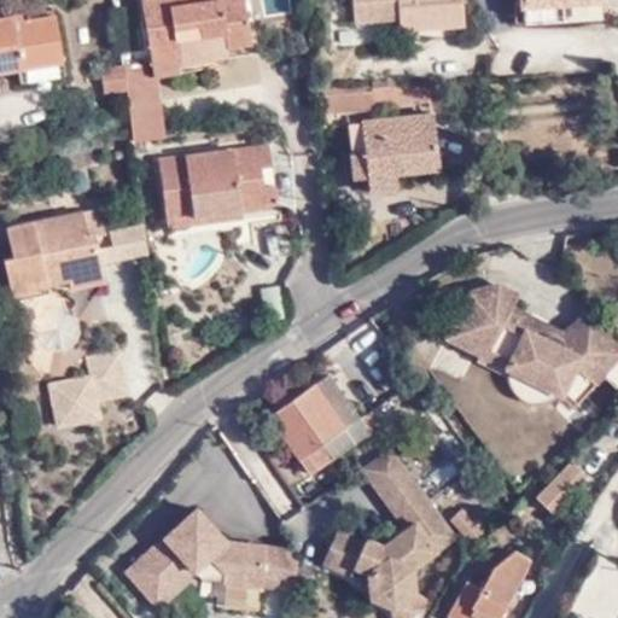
[(151,64),(153,64),(179,60),(178,51),(178,39),(226,33),(227,45),(251,42),(244,0),(141,0),(151,62),(151,64)]
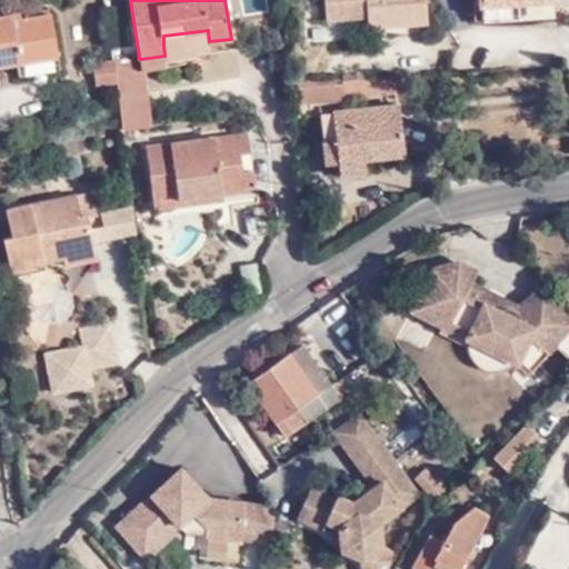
[(426,23),(423,0),(326,0),(327,16),(368,15),(368,26),(426,23)]
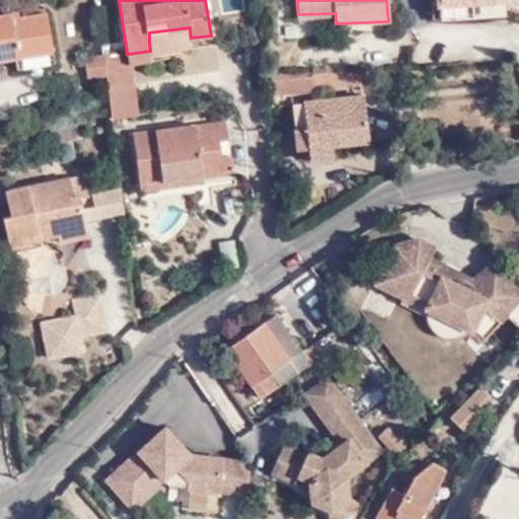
[(0,60),(16,58),(52,52),(46,13),(20,17),(21,22),(12,23),(11,14),(0,16),(0,60)]
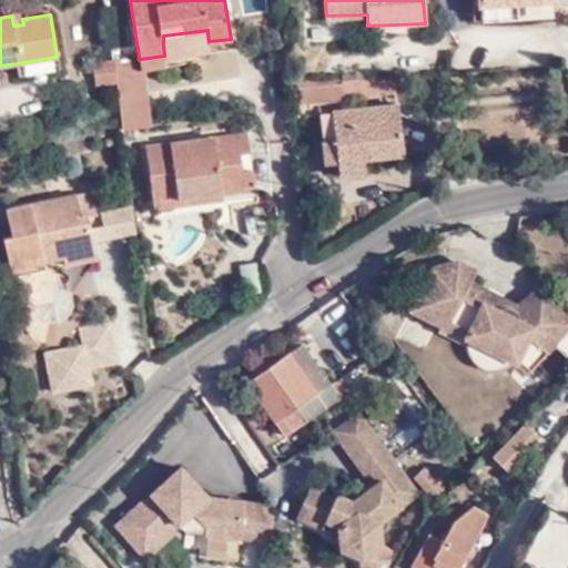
[(23,24),(22,19),(21,14),(12,16),(13,26),(23,24)]
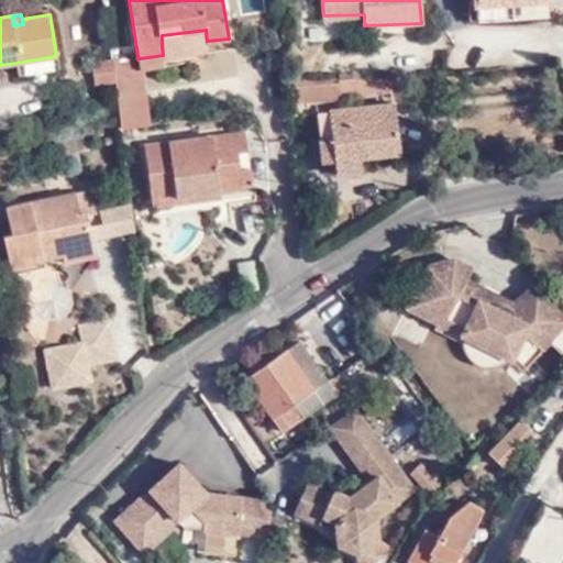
[(162,35),(162,46),(207,41),(206,30),(162,35)]
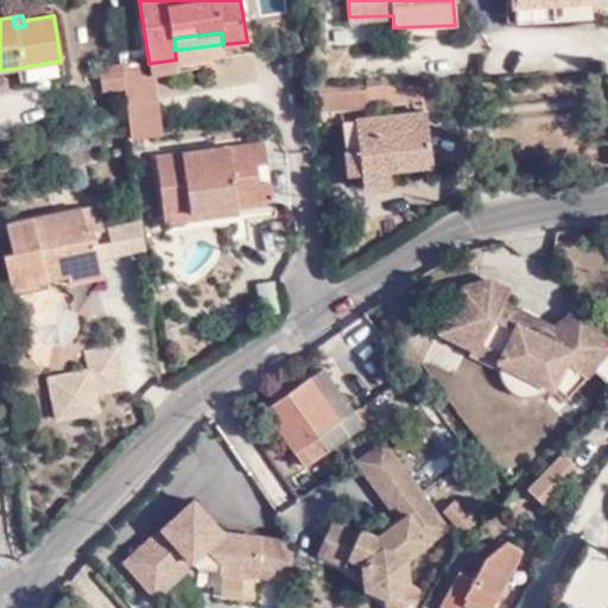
[(63,73),(61,61),(19,68),(20,78),(63,73)]
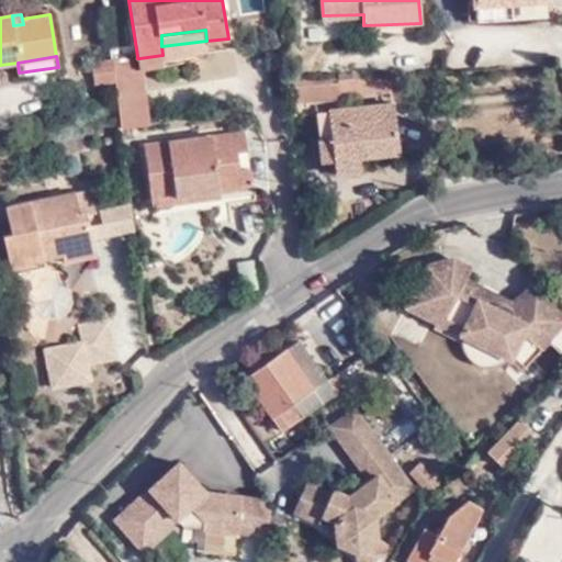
[(117,100),(121,128),(148,124),(139,58),(137,58),(137,56),(112,59),(117,100)]
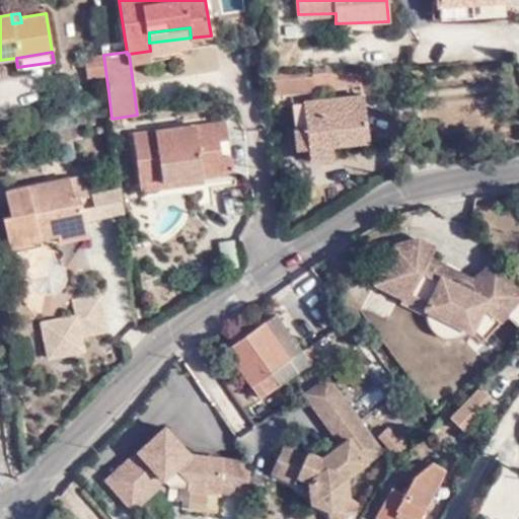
[(342,76),(342,71),(277,75),(279,97),(295,96),(299,148),(311,147),(312,160),(335,158),(334,145),(369,142),(363,75),(342,76)]
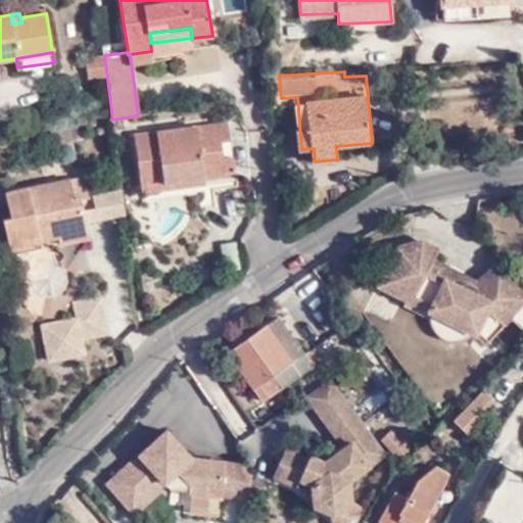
[(220,125),(222,142),(229,140),(228,124),(220,125)]
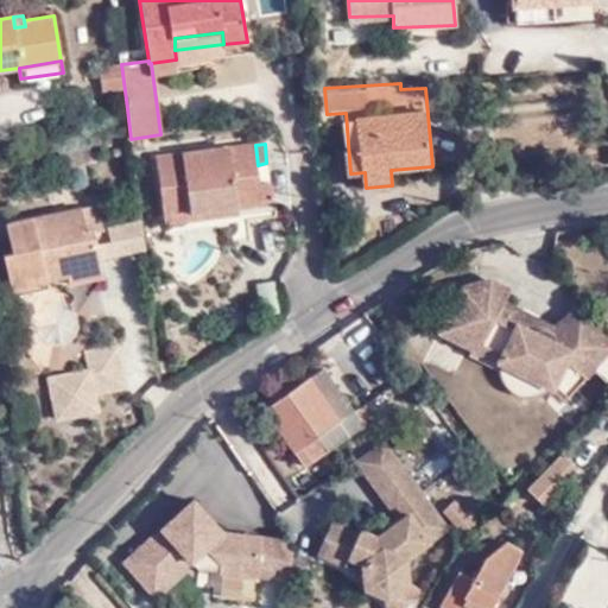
[(260,183),(258,165),(255,145),(158,158),(163,208),(190,204),(192,214),(238,207),(246,207),(248,220),(277,216),(272,182),(260,183)]
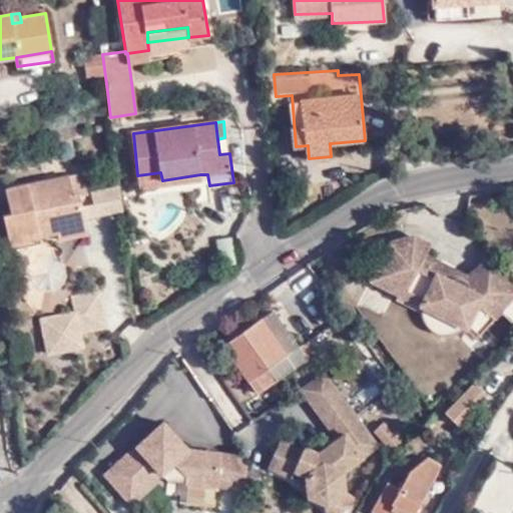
[(297,159),(309,158),(308,145),(296,146),(297,159)]
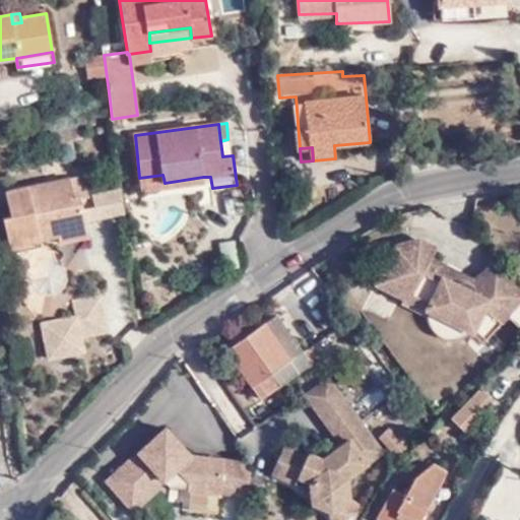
[(70,159),(66,149),(54,155),(58,166),(70,159)]
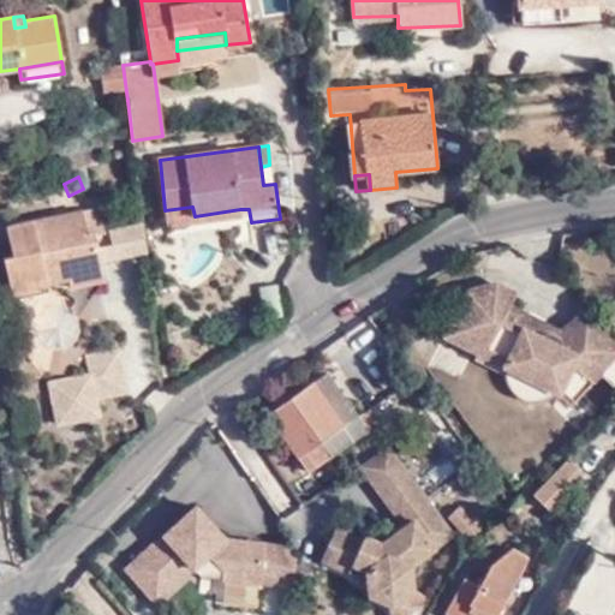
[(242,215),(240,209),(195,216),(192,207),(165,210),(168,226),(242,215)]
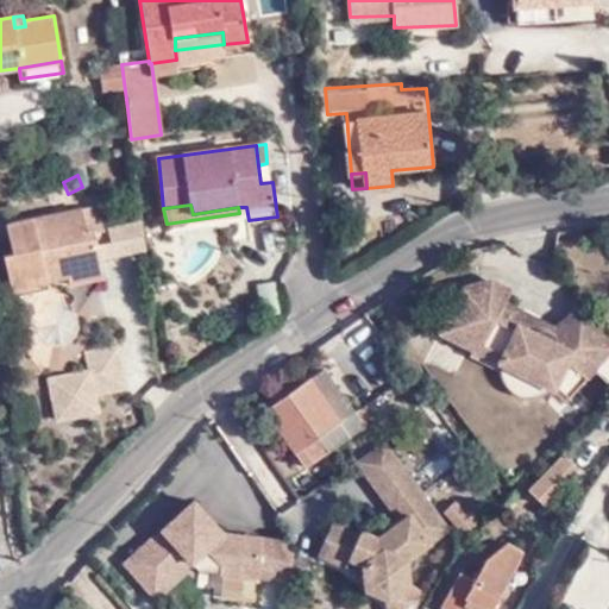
[(98,207),(76,212),(80,233),(94,231),(102,228),(98,207)]
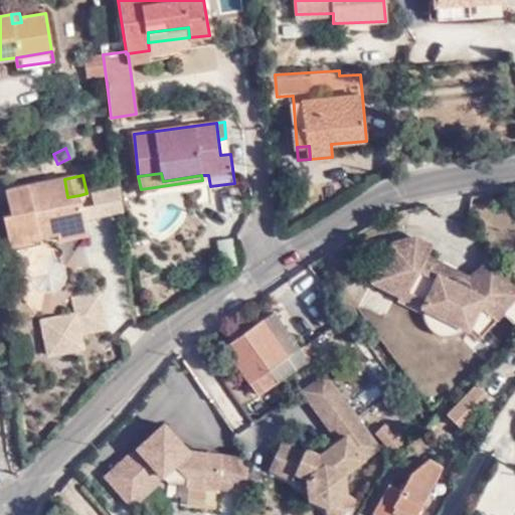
[(67,197),(64,179),(6,190),(10,212),(0,213),(0,218),(5,243),(56,233),(58,240),(87,234),(79,195),(67,197)]
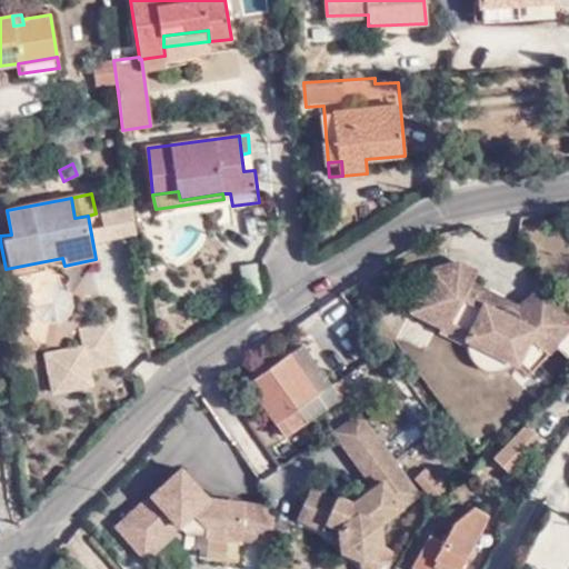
[(108,209),(111,241),(138,239),(135,207),(108,209)]
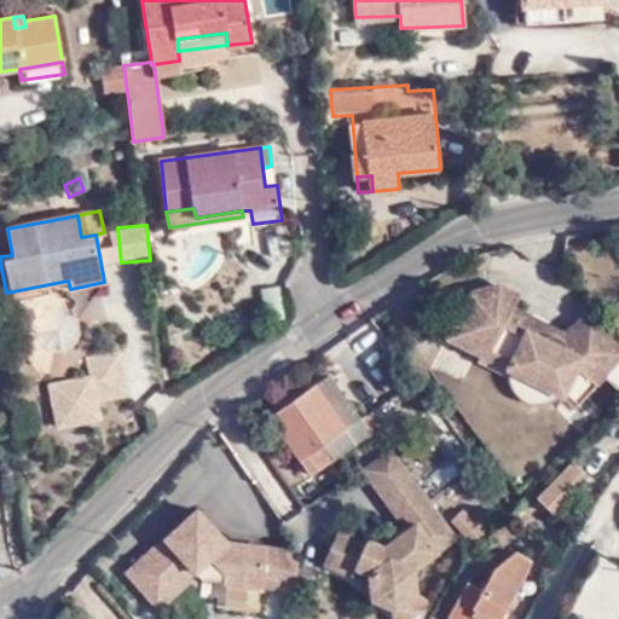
[(600,302),(608,296),(597,279),(588,287),(600,302)]
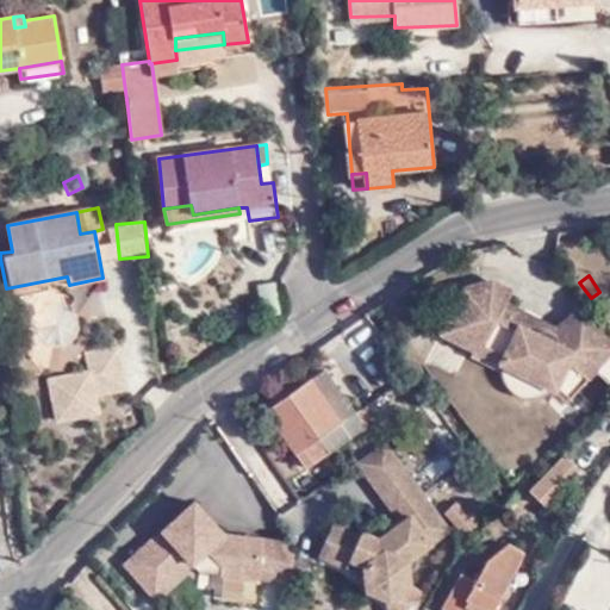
[(461,286),(437,331),(497,360),(551,387),(566,400),(592,368),(609,383),(609,340),(583,305),(549,330),(500,303),(508,288),(490,279),(461,286)]
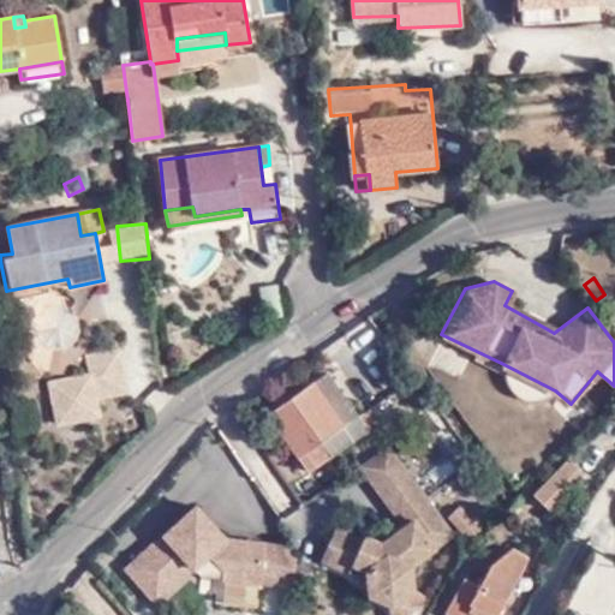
[(262,320),(282,318),(281,285),(261,287),(262,320)]
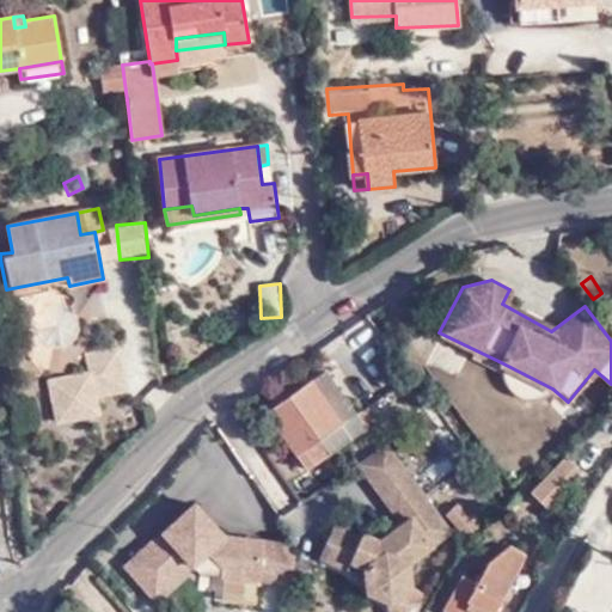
[(35,337),(28,307),(7,311),(13,341),(35,337)]
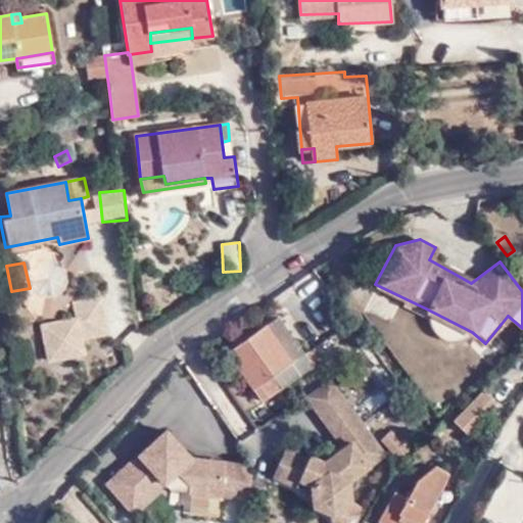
[(75,317),(40,324),(49,366),(89,358),(85,340),(113,335),(105,294),(72,300),(75,317)]
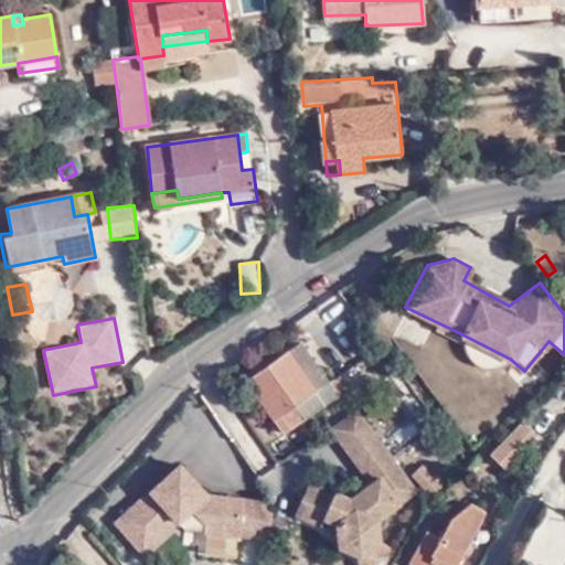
[(510,359),(460,333),(460,343),(464,356),(473,366),(488,371),(499,369),(505,363),(510,359)]
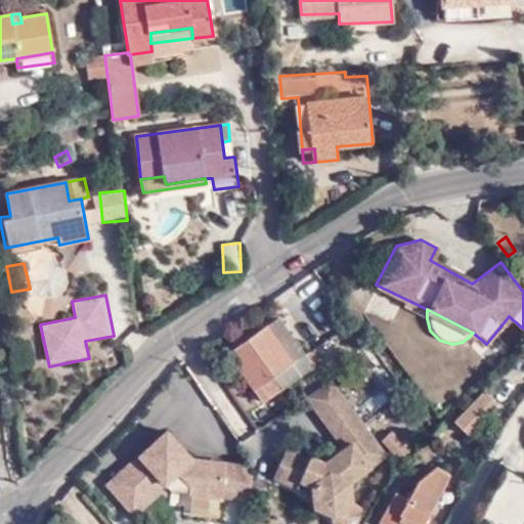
[(277,318),(237,346),(246,358),(236,364),(262,400),(312,366),(277,318)]
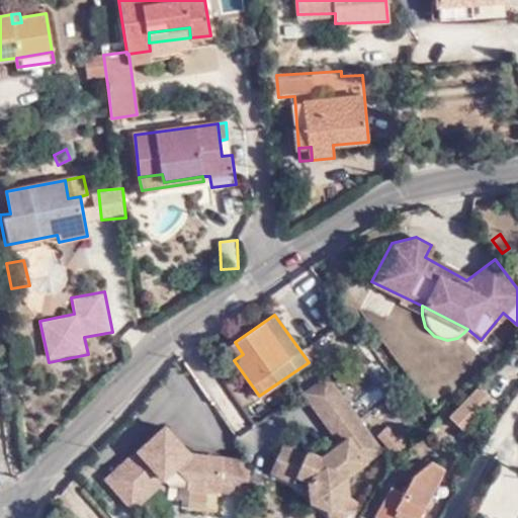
[(243,354),(235,342),(226,349),(234,360),(243,354)]
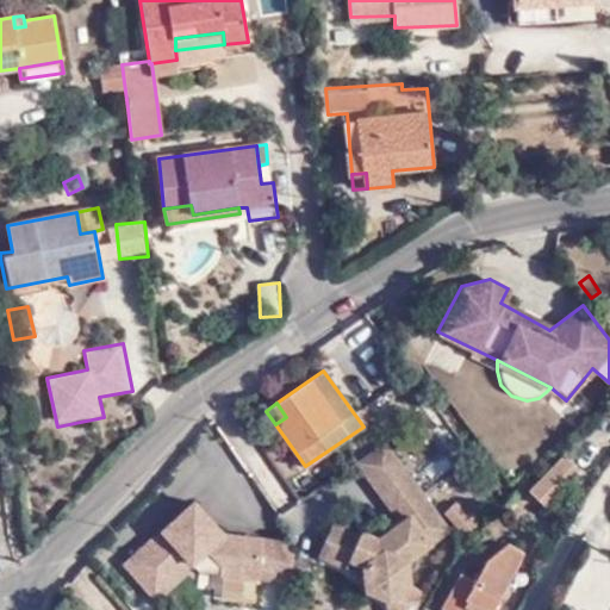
[(385,440),(355,461),(375,490),(405,470),(385,440)]
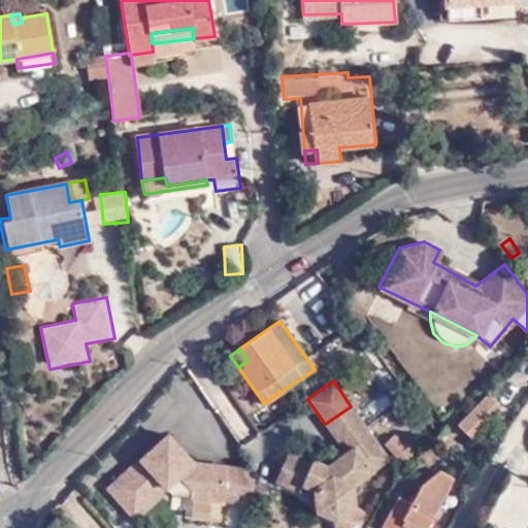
[(469,436),(499,405),(487,392),(470,407),(456,422),(469,436)]
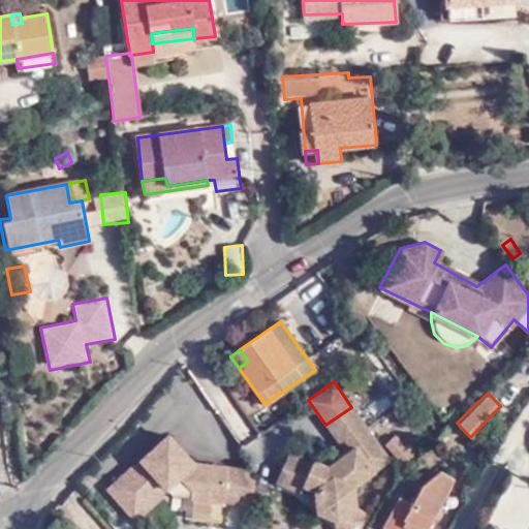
[(350,485),(390,458),(351,407),(325,425),(343,450),(322,464),(310,458),(298,485),(310,489),(312,511),(335,521),(352,504),(350,485)]
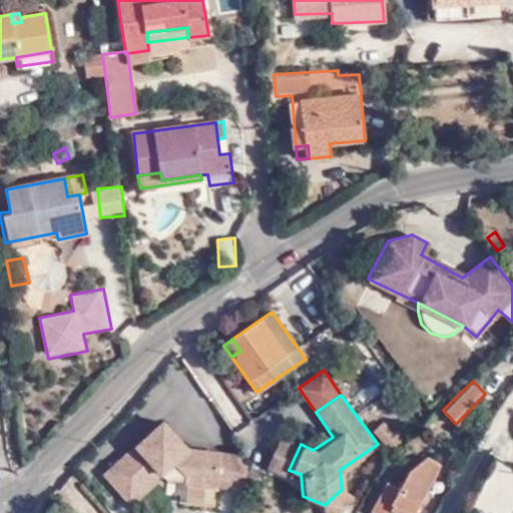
[(163,421),(105,472),(129,500),(175,461),(186,474),(186,484),(243,487),(247,455),(188,450),(163,421)]
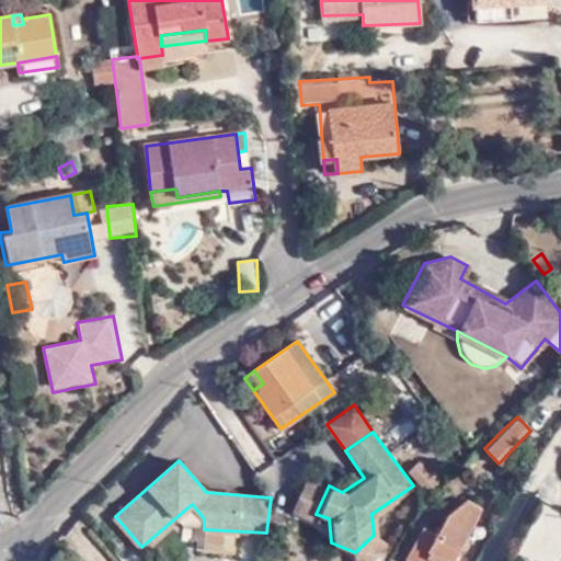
[(427,493),(437,482),(420,460),(408,471),(427,493)]
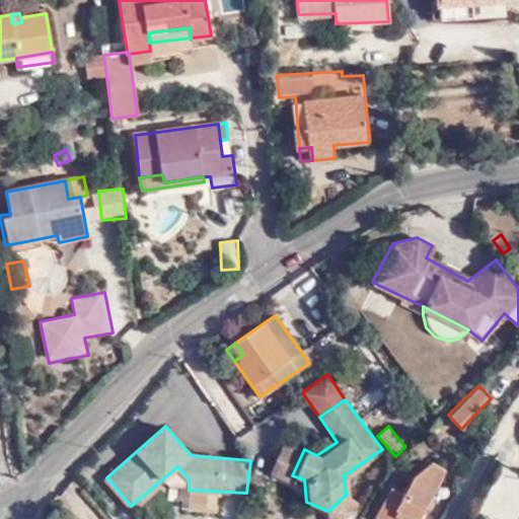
[(314,439),(308,432),(299,440),(304,447),(314,439)]
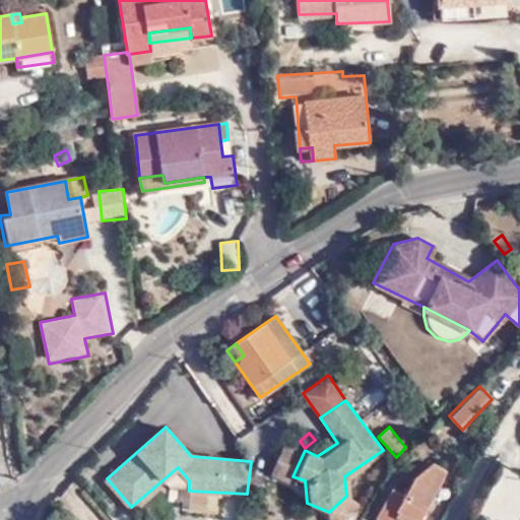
[(293,476),(305,450),(283,441),(269,472),(288,481),(293,476)]
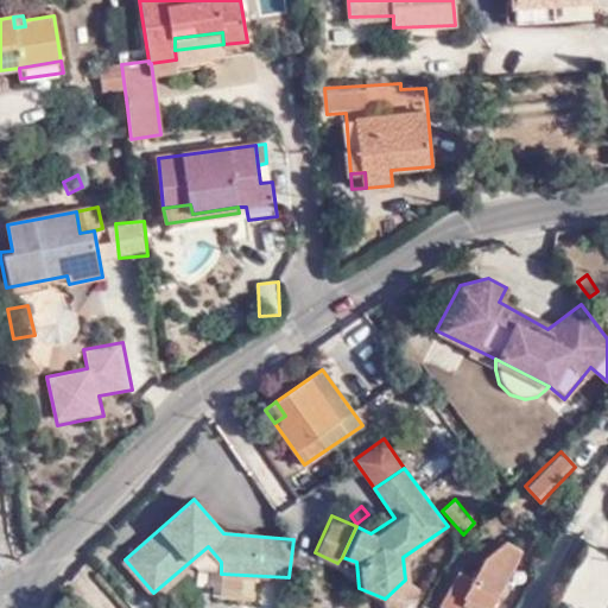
[(491,607),(523,553),(507,543),(486,556),(473,577),(460,569),(441,606),(444,607),(491,607)]
